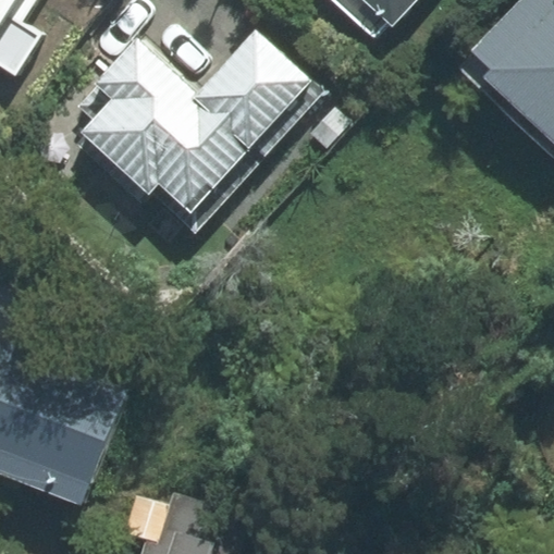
[(0,66),(16,77),(46,33),(28,23),(42,0),(0,0),(0,66)]
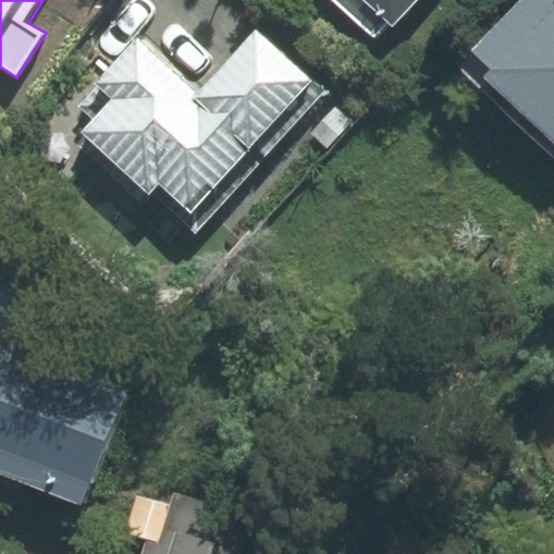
[(371,0),(396,23),(417,0),(371,0)]
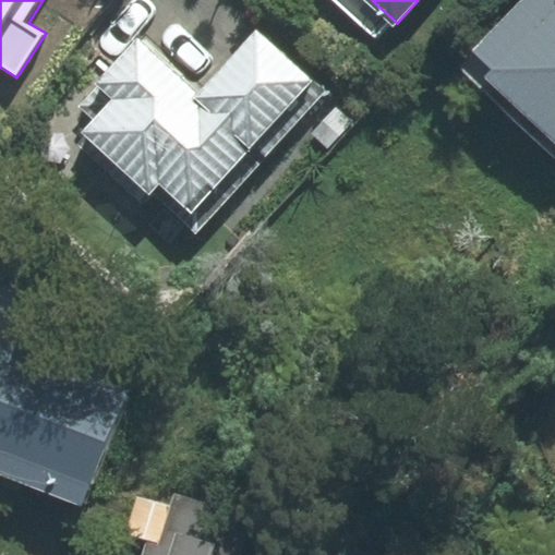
[(554,0),(518,0),(474,47),(492,63),(483,73),(554,139),(554,0)]
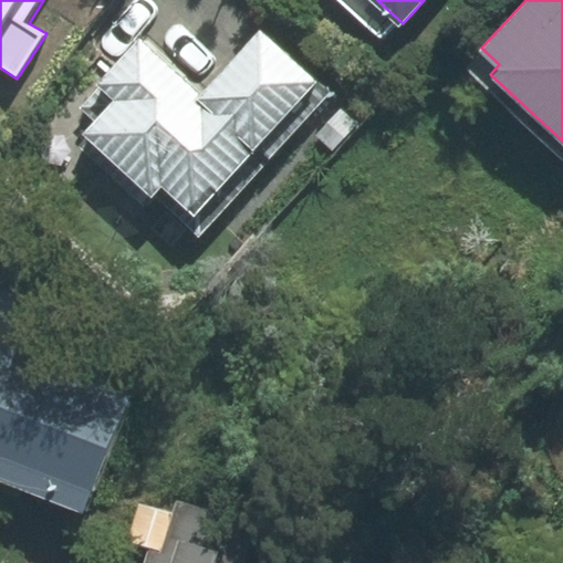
[(198,237),(330,95),(259,29),(198,93),(137,37),(95,82),(100,85),(76,108),(90,122),(72,142),(147,211),(158,200),(198,237)]
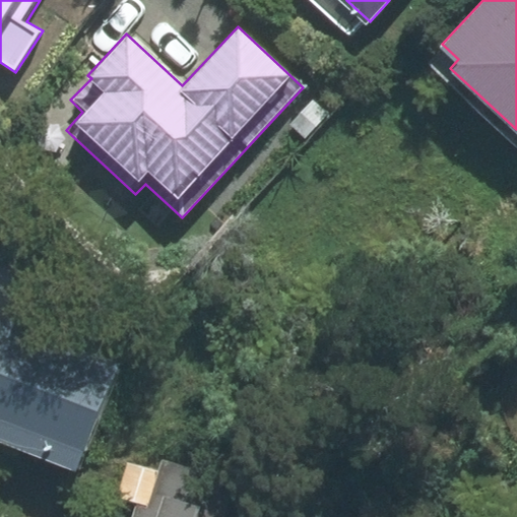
[(289,124),(304,137),(326,115),(312,100),(289,124)]
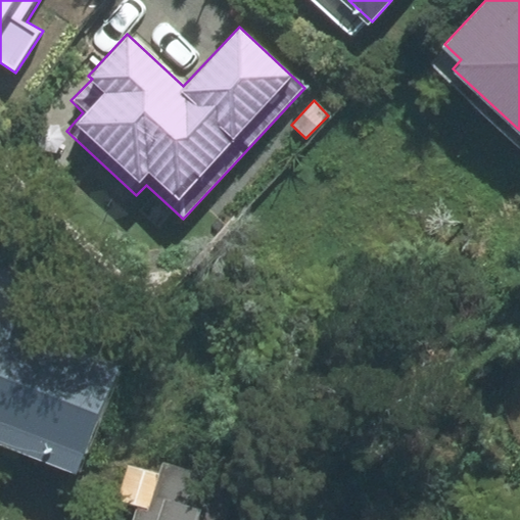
[(128,369),(0,318),(0,458),(7,440),(88,472),(128,369)]
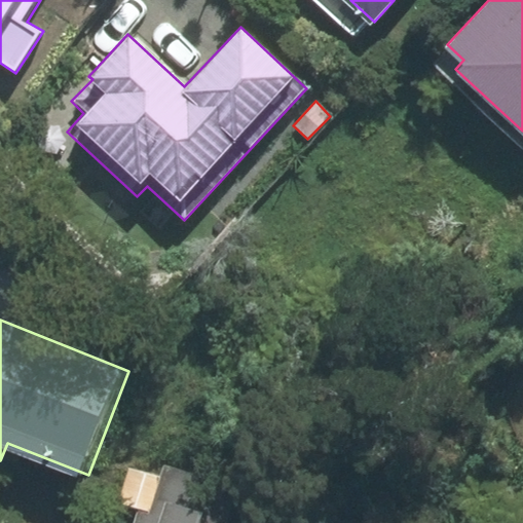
[(121,509),(141,513),(138,522),(211,522),(225,460),(156,445),(150,470),(132,464),(121,509)]
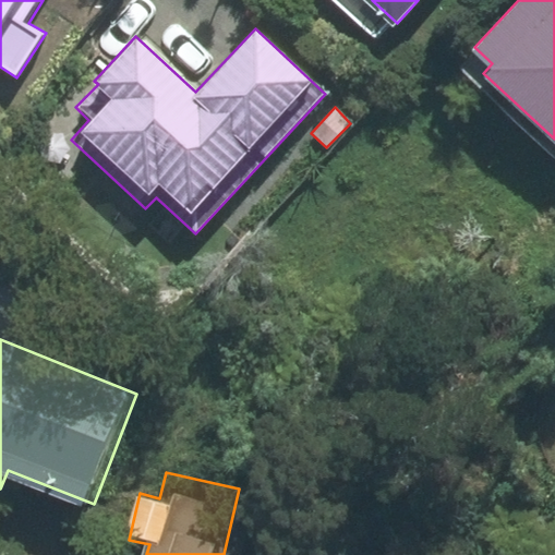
All buildings are outlined.
